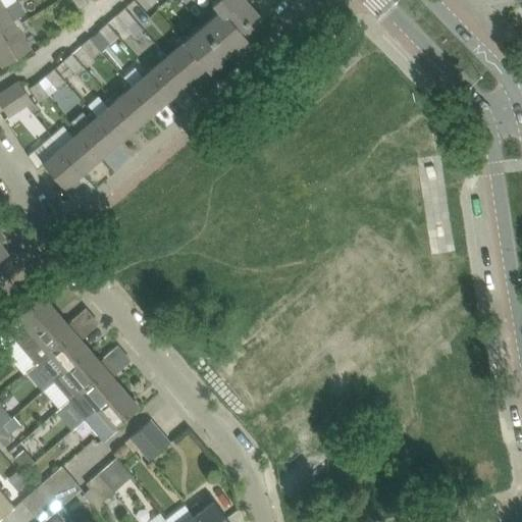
[(86,0),(72,0),(80,9),(89,3),(86,0)]
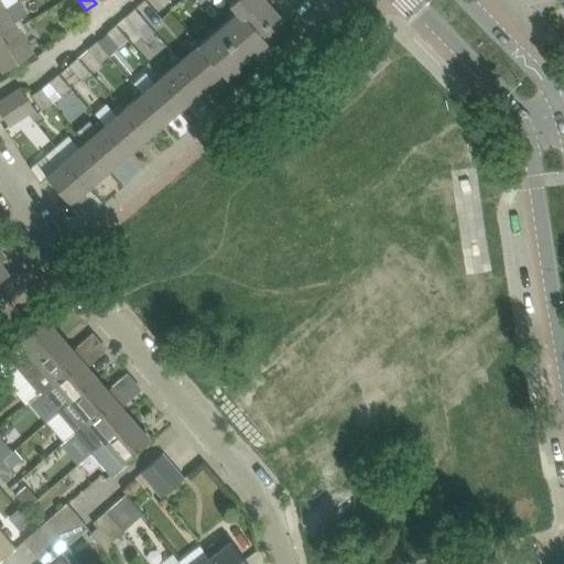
[(226,0),(237,12),(240,9),(267,40),(277,31),(269,22),(279,13),(267,0),(226,0)]
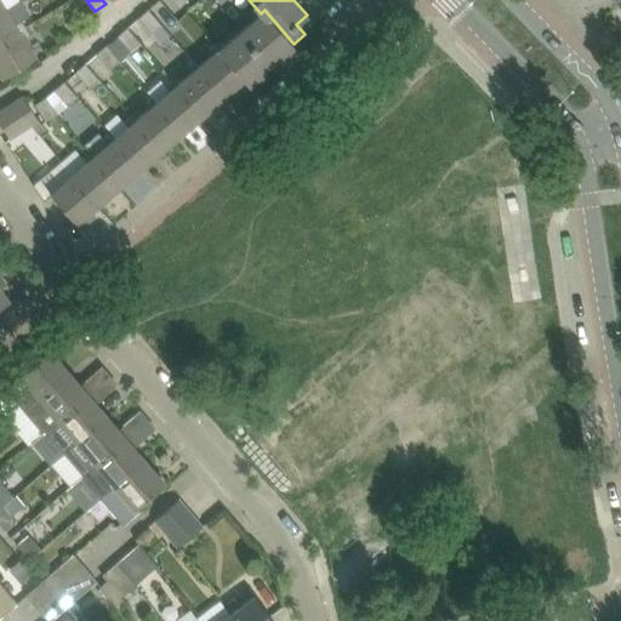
[(0,45),(27,28),(22,21),(16,24),(6,9),(0,12),(0,45)]
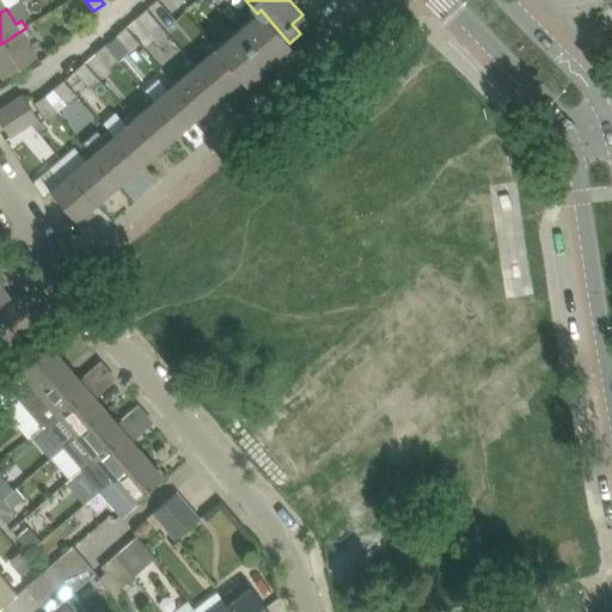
[(147,10),(136,18),(150,34),(154,38),(164,30),(159,25),(159,24),(147,10)]
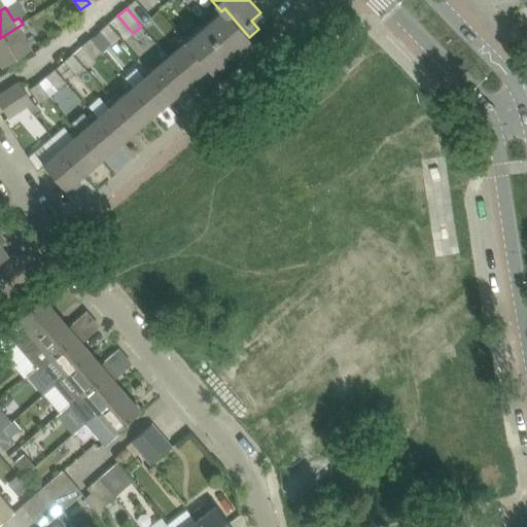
[(221,11),(205,25),(230,54),(238,46),(242,51),(253,41),(249,37),(224,8),(221,11)]
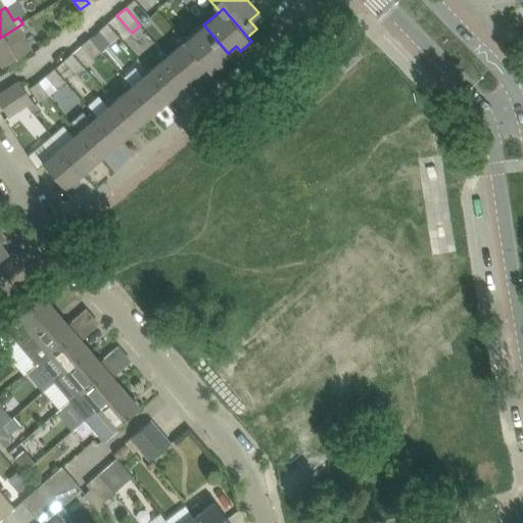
[(22,24),(0,38),(0,61),(2,65),(31,47),(21,33),(27,30),(22,24)]
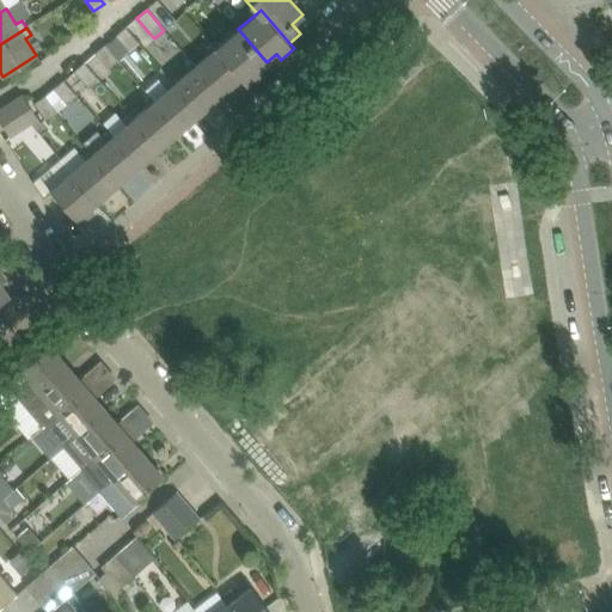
[(126,28),(116,36),(128,51),(139,42),(126,28)]
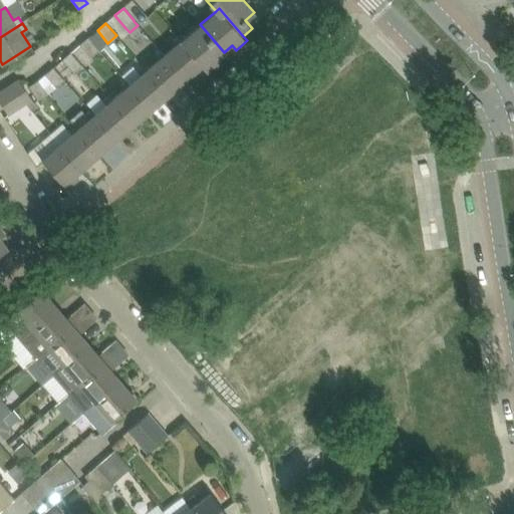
[(200,24),(182,40),(207,70),(219,60),(217,58),(224,52),(200,24)]
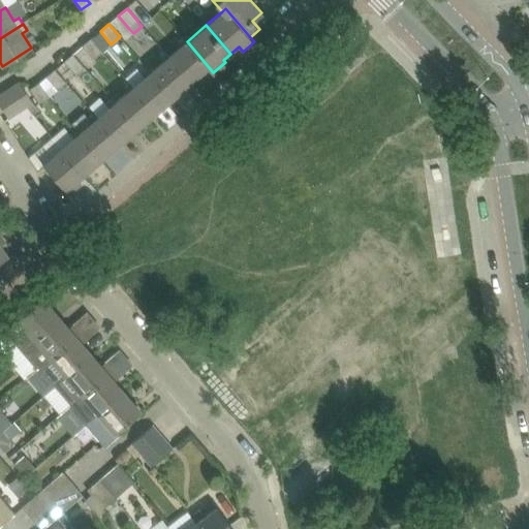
[(181,47),(168,57),(191,84),(209,68),(213,73),(213,72),(187,41),(183,37),(177,42),(181,47)]
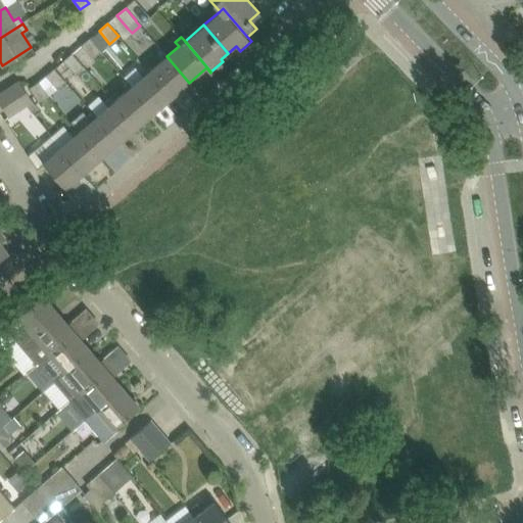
[(90,38),(82,46),(92,58),(101,51),(90,38)]
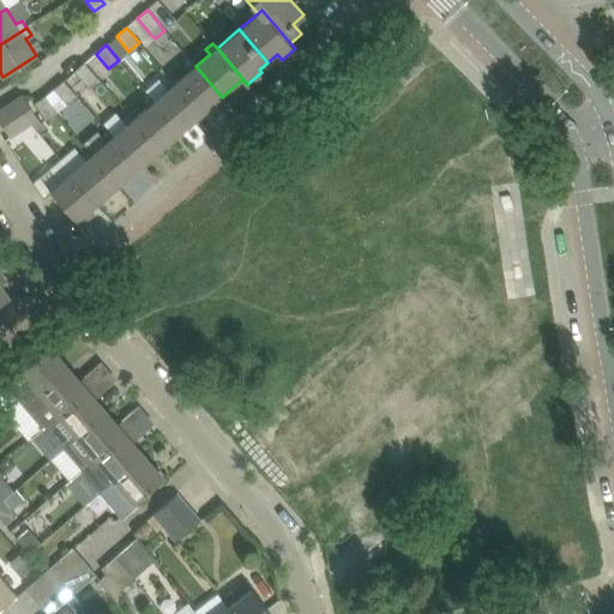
[(396,72),(405,82),(422,67),(414,56),(396,72)]
